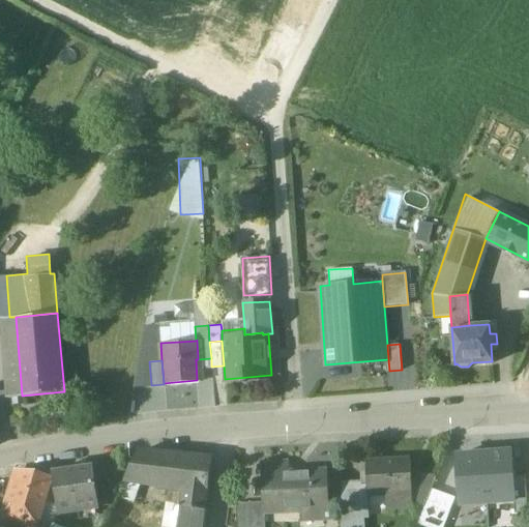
[(211,458),(137,450),(123,478),(140,480),(187,488),(207,490),(211,458)]
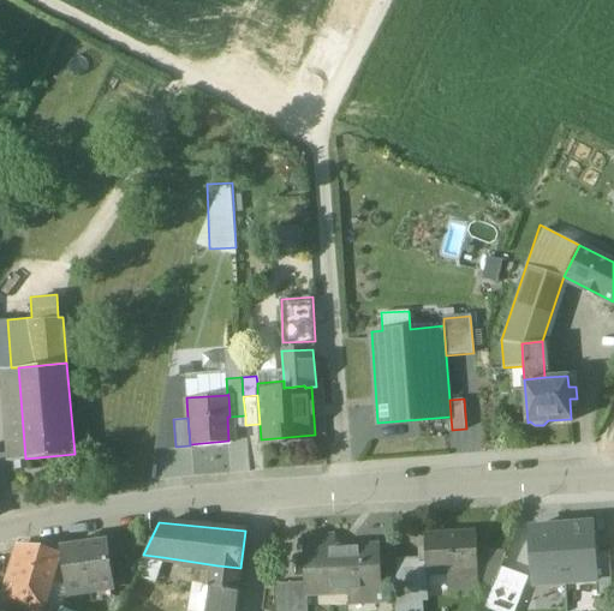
[(561,525),(565,582),(596,580),(594,552),(591,523),(561,525)]
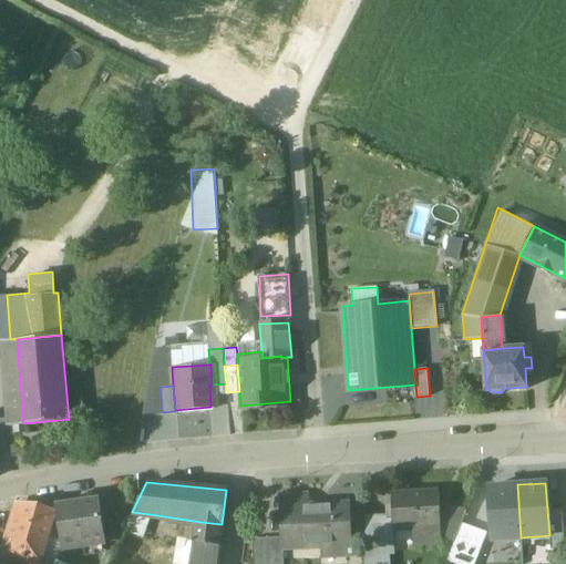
[(517,484),(489,486),(492,539),(521,537),(517,484)]
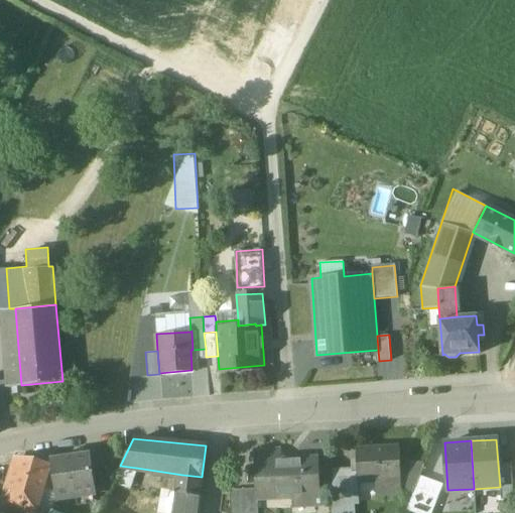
[(398,445),(356,449),(357,482),(399,479),(400,479),(399,464),(398,445)]
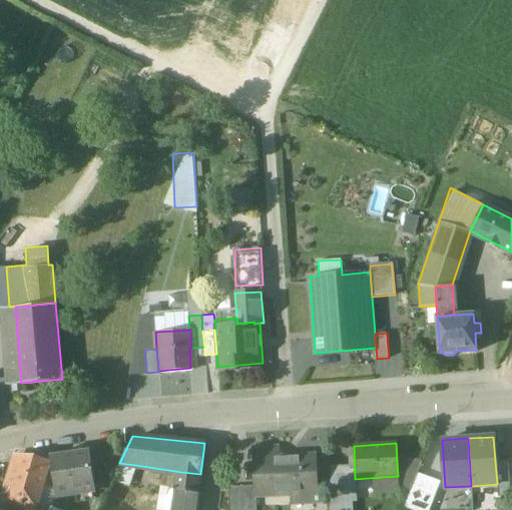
[(272,457),(271,446),(251,447),(253,485),(254,495),(289,493),(289,492),(317,491),(315,455),(272,457)]
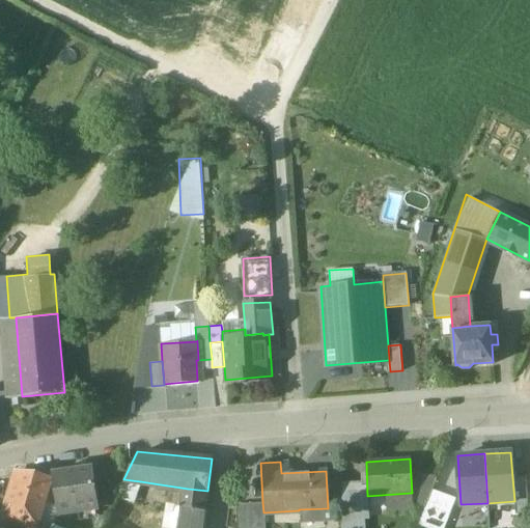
[(92,466),(52,472),(57,511),(99,506),(92,466)]
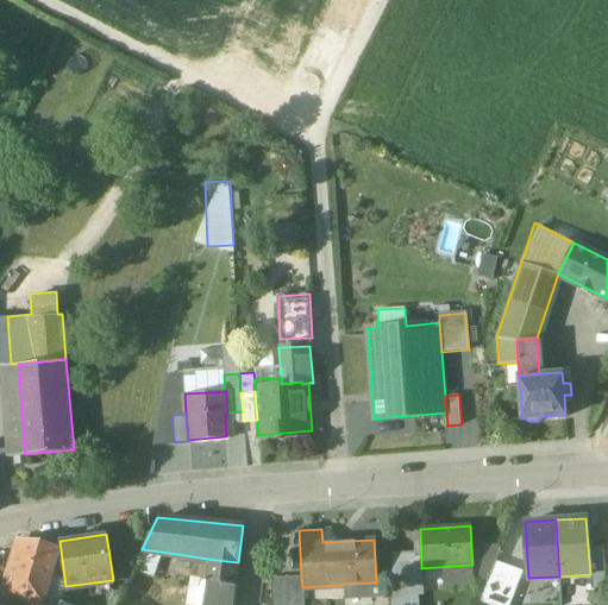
[(23,539),(16,542),(0,594),(0,599),(22,604),(38,604),(43,598),(38,596),(55,547),(23,539)]
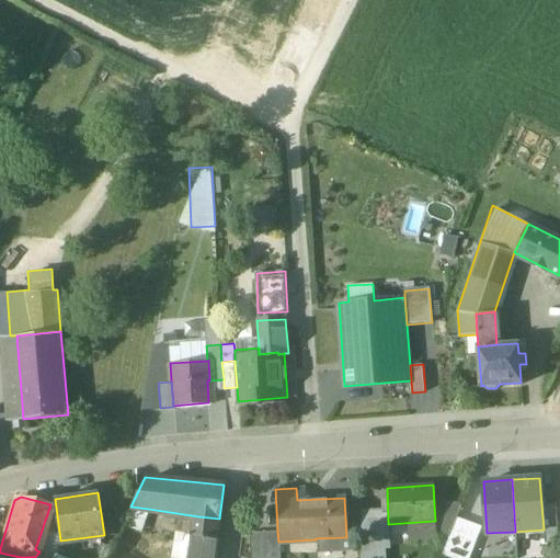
[(460,503),(434,504),(435,521),(434,521),(434,536),(448,535),(456,514),(460,503)]
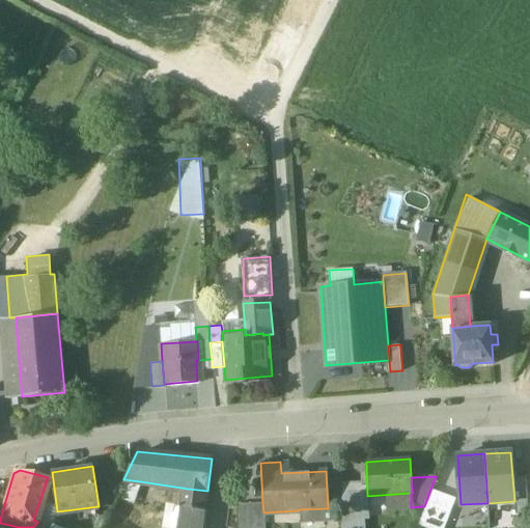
[(525,476),(512,477),(514,501),(515,513),(527,512),(525,476)]
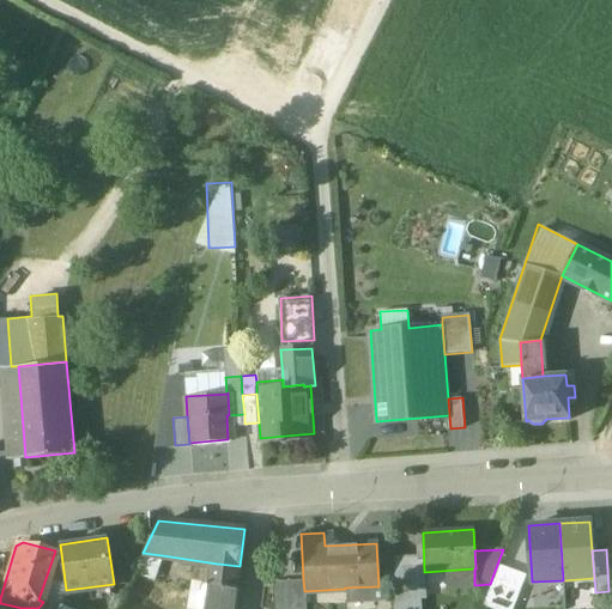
[(143,553),(134,572),(153,579),(162,555),(143,553)]
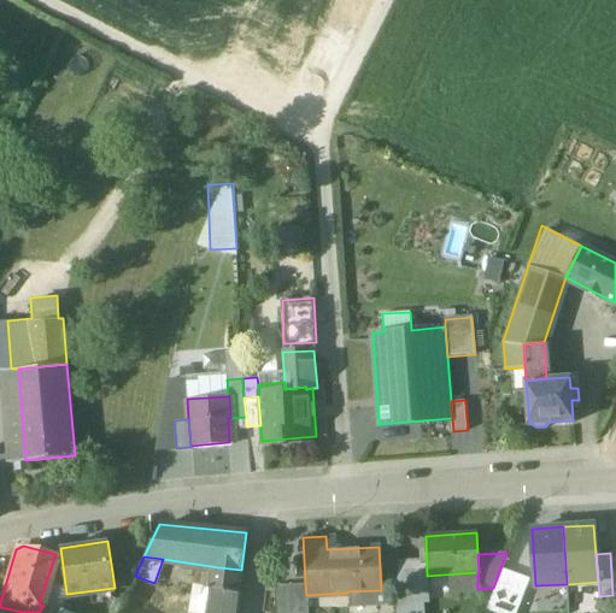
[(422,559),(397,559),(397,594),(418,593),(424,593),(422,559)]
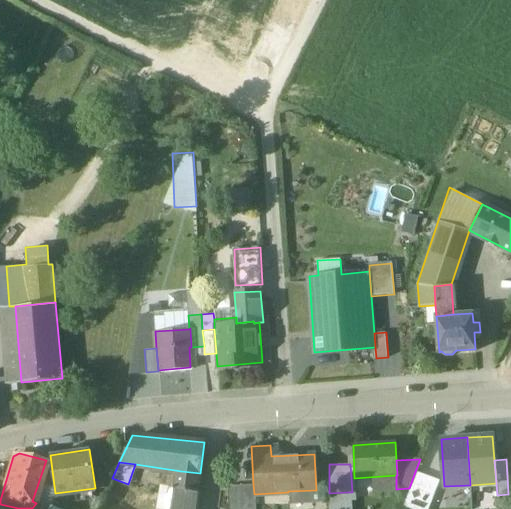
[(427,508),(440,478),(416,469),(409,488),(403,503),(419,508),(427,508)]
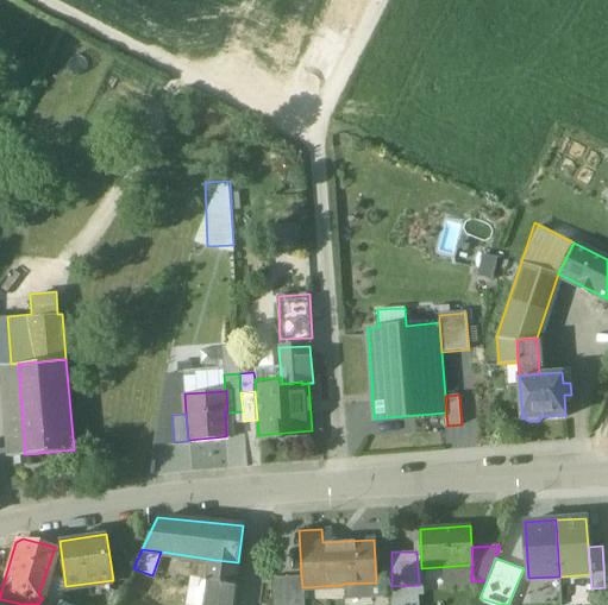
[(204,565),(198,563),(196,577),(206,578),(213,579),(215,560),(205,559),(204,565)]
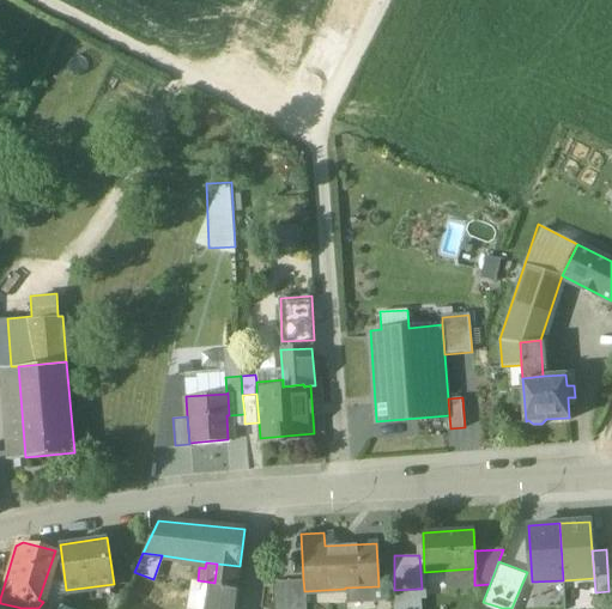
[(240,566),(217,564),(214,583),(236,586),(240,566)]
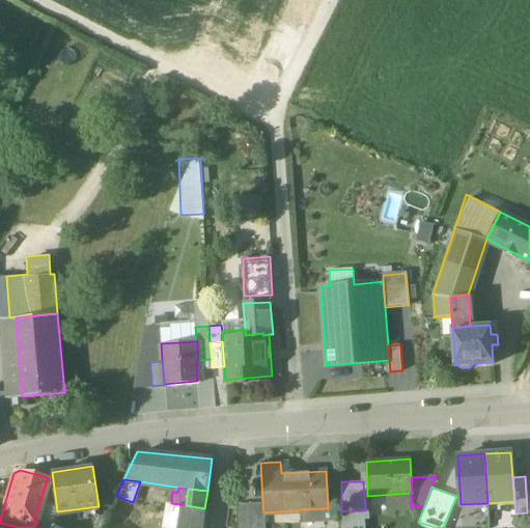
[(171,503),(151,501),(142,527),(176,527),(179,504),(171,503)]
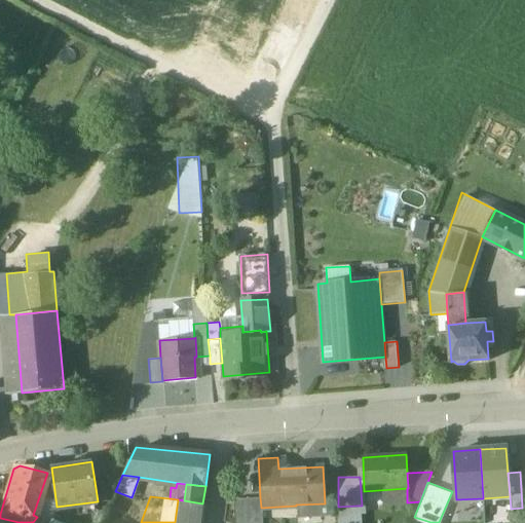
[(260,497),(233,498),(234,522),(261,522),(261,508),(260,497)]
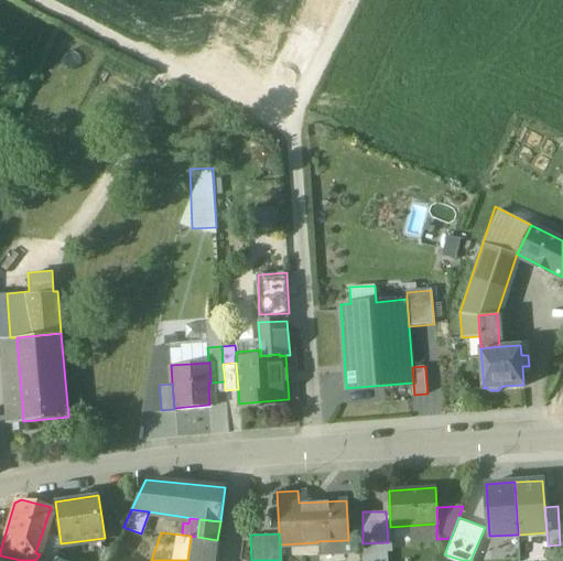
[(197,537),(191,536),(187,560),(214,560),(217,540),(197,537)]
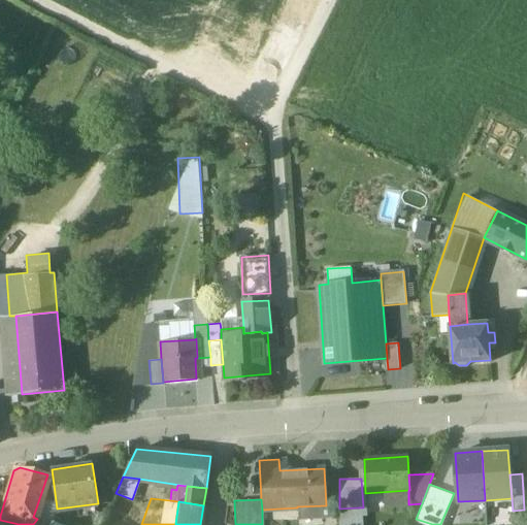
[(339,509),(338,509),(337,524),(358,524),(359,524),(358,507),(339,509)]
